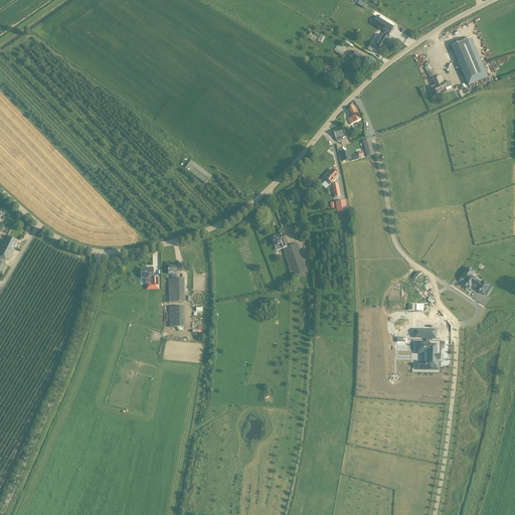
[(389,35),(393,27),(376,17),(372,24),(389,35)]
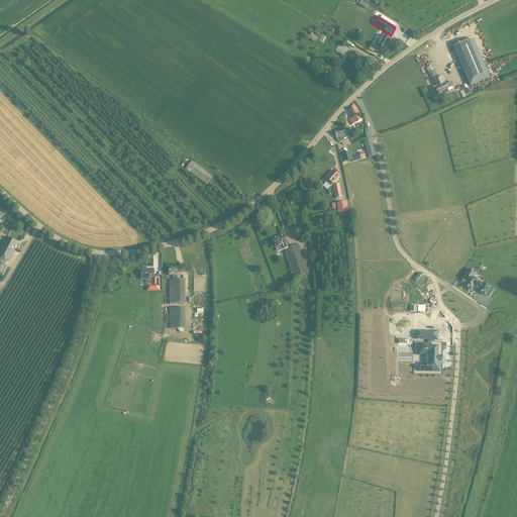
[(362,19),(357,25),(355,23),(352,27),(358,31),(365,21),(362,19)]
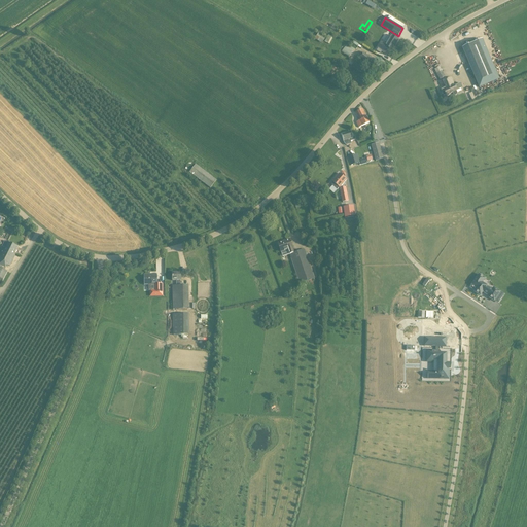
[(322,43),(325,38),(318,34),(315,39),(322,43)]
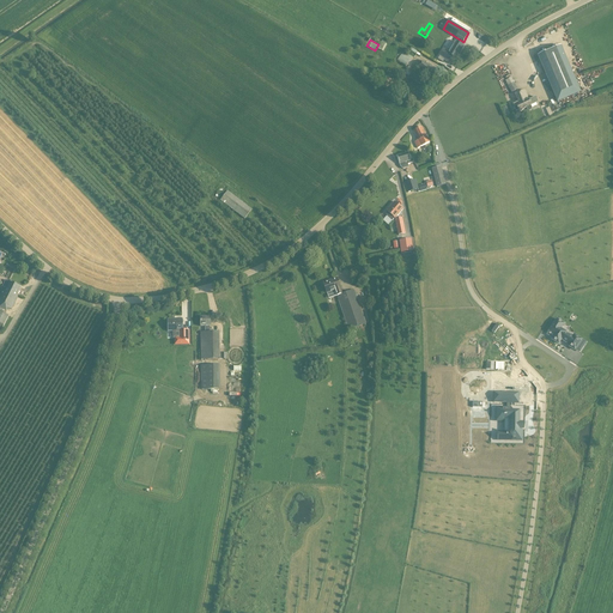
[(388,43),(382,41),(377,49),(383,53),(388,43)]
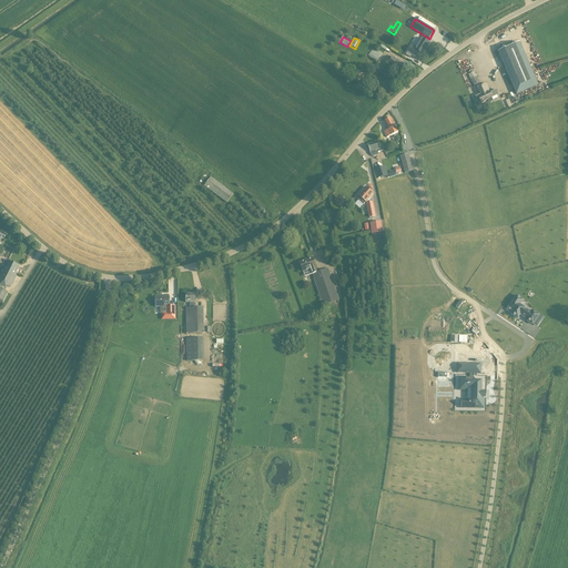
[(407,52),(412,54),(411,57),(415,59),(416,57),(418,53),(422,56),(427,48),(425,47),(428,42),(422,39),(419,38),(419,39),(417,38),(412,47),(411,47),(407,52)]
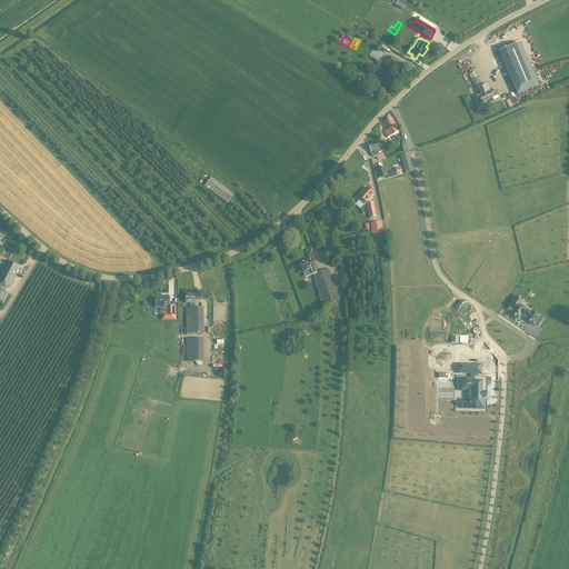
[(519,41),(499,51),(517,93),(538,83),(519,41)]
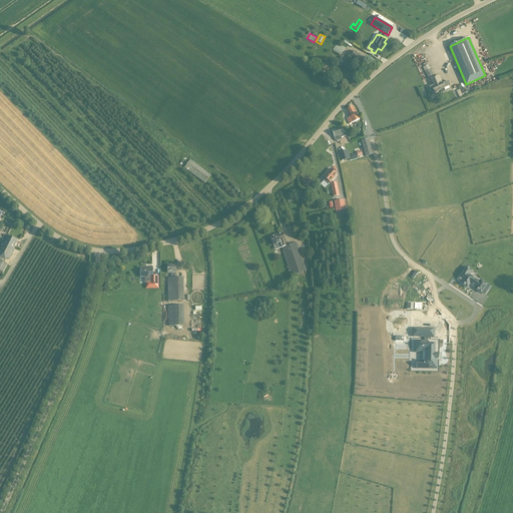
[(339,44),(333,51),(340,56),(345,49),(345,48),(347,45),(343,43),(341,45),(339,44)]
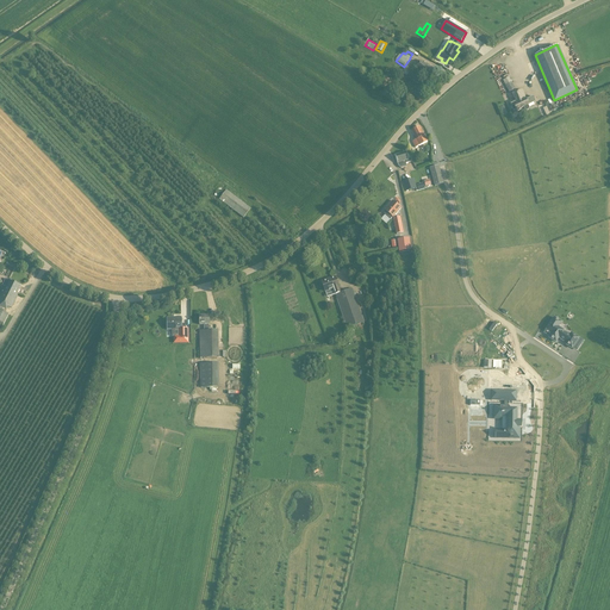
[(422,61),(415,69),(424,76),(430,68),(422,61)]
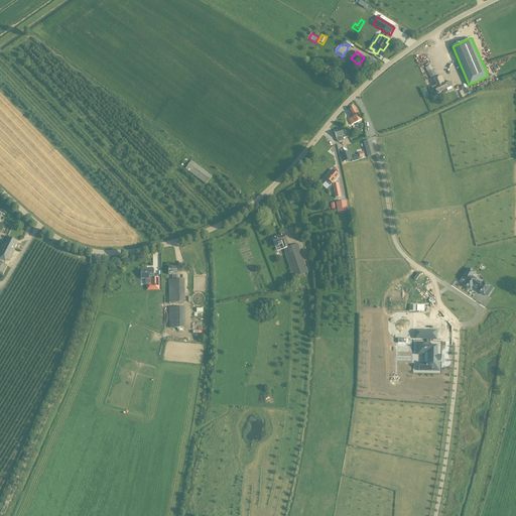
[(436,76),(432,70),(430,66),(425,69),(427,72),(430,79),(436,76)]
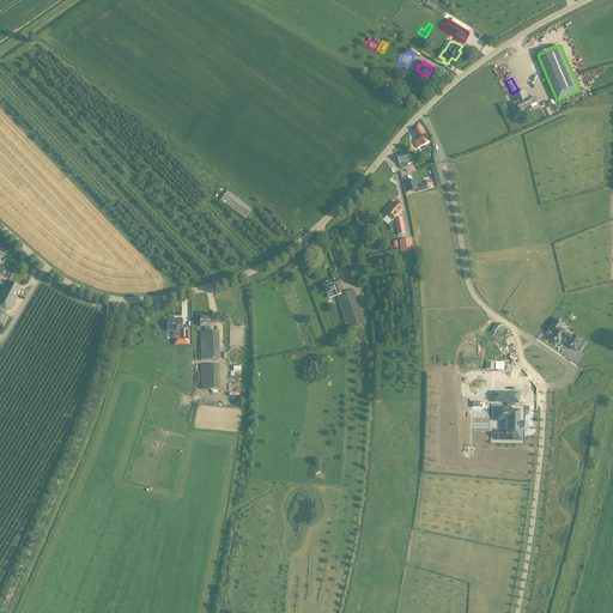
[(535,97),(528,99),(525,90),(519,93),(526,108),(527,110),(529,111),(530,110),(532,108),(530,107),(530,105),(538,103),(535,97)]
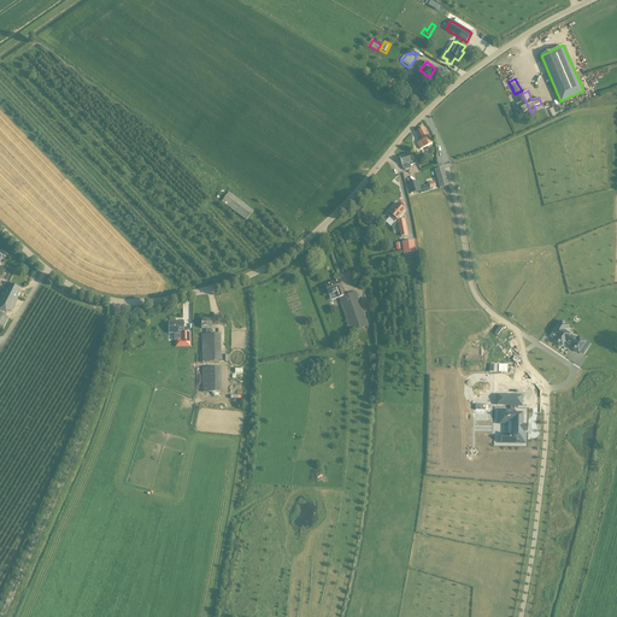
[(516,103),(518,107),(519,111),(522,111),(522,112),(529,109),(522,94),(515,98),(517,103),(516,103)]
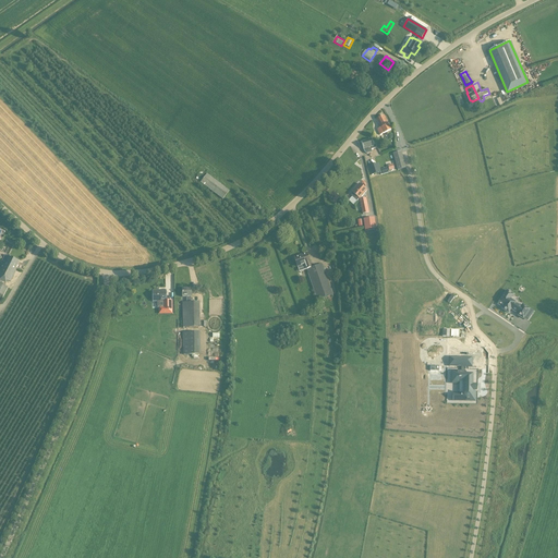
[(494,100),(497,107),(504,104),(500,98),(494,100)]
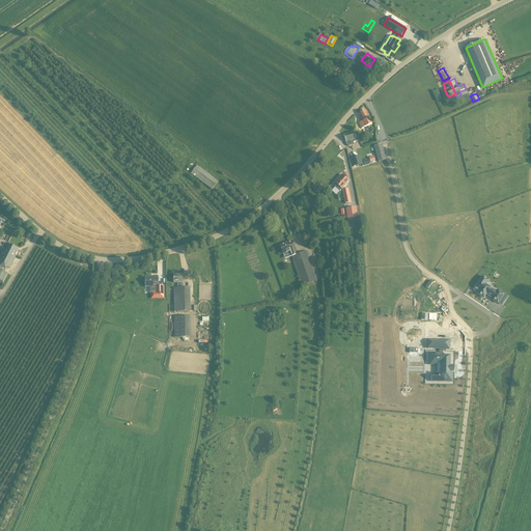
[(362,121),(359,123),(362,129),(365,128),(372,124),(365,111),(359,114),(362,121)]
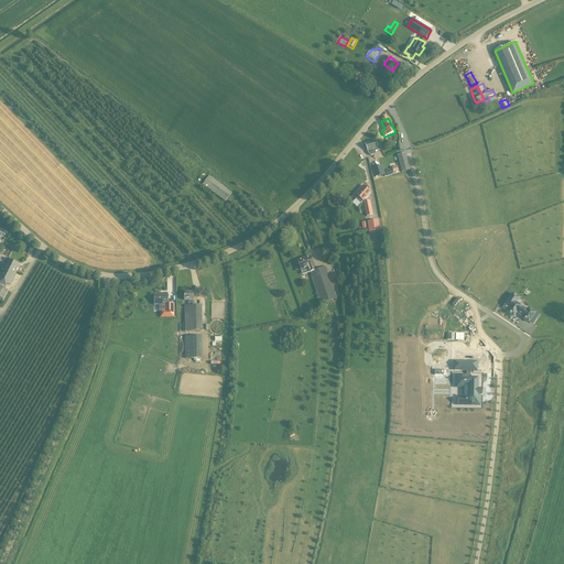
[(371,156),(376,154),(375,152),(380,150),(379,147),(377,147),(376,141),(366,144),(368,151),(367,151),(368,154),(370,155),(371,156)]
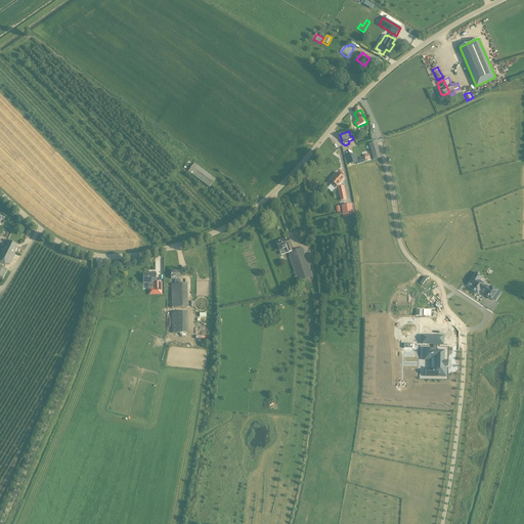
[(368,144),(373,160),(381,158),(377,142),(368,144)]
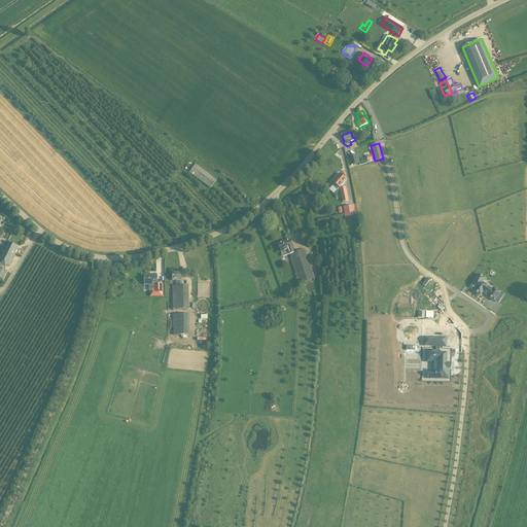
[(350,166),(359,163),(357,155),(348,157),(350,166)]
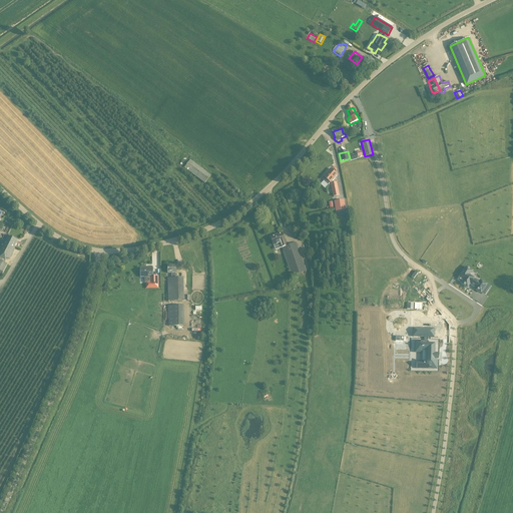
[(184,168),(204,183),(210,175),(190,160),(184,168)]
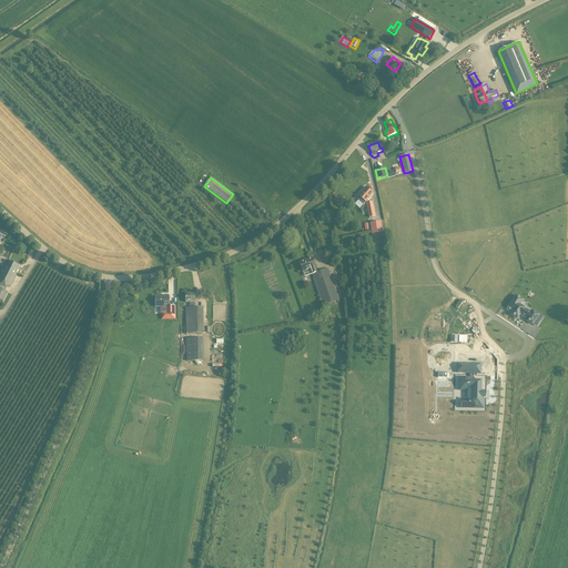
[(357,199),(357,200),(358,201),(363,205),(366,202),(373,194),(371,192),(366,188),(358,195),(358,196),(357,198),(357,199)]
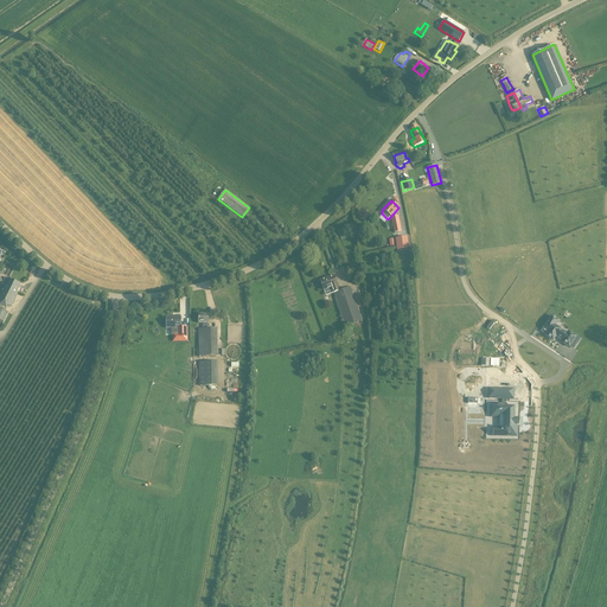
[(401,231),(401,227),(398,216),(391,217),(394,228),(394,232),(401,231)]
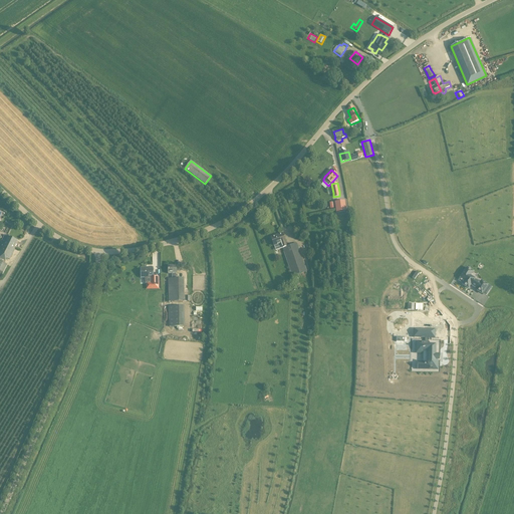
[(344,201),(334,203),(337,222),(347,221),(344,201)]
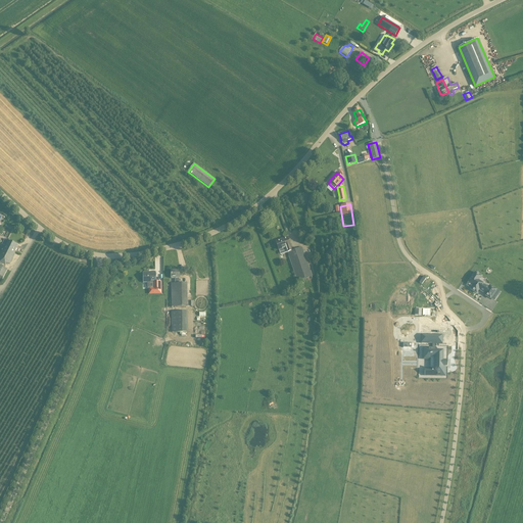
[(279,251),(281,255),(287,253),(297,282),(313,276),(302,247),(292,251),(290,246),(291,246),(287,237),(275,241),(279,251)]
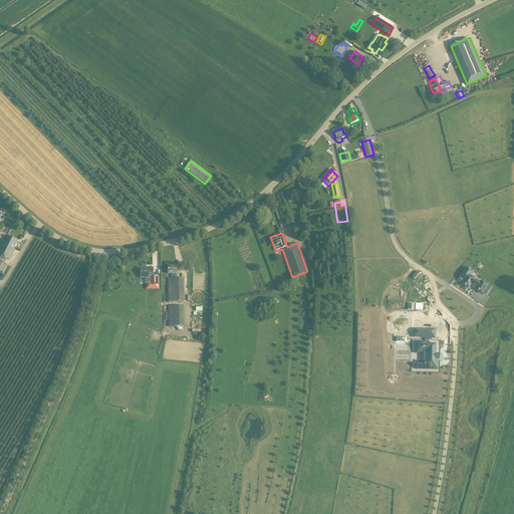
[(0,254),(10,260),(15,249),(14,248),(17,241),(8,237),(4,235),(1,241),(5,242),(4,244),(3,244),(0,249),(0,254)]
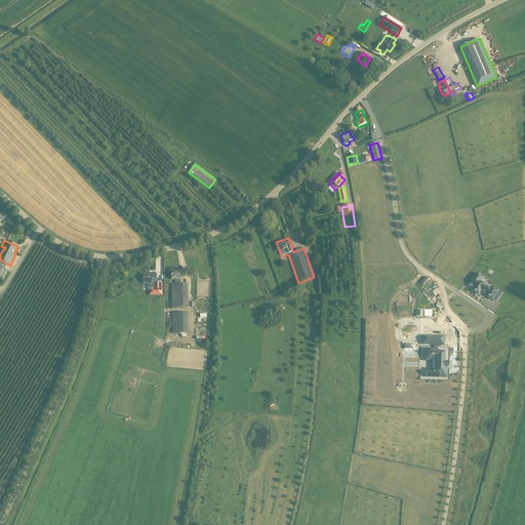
[(188,284),(179,284),(179,280),(180,280),(180,272),(171,272),(171,280),(175,280),(175,284),(171,285),(172,309),(189,309),(188,284)]
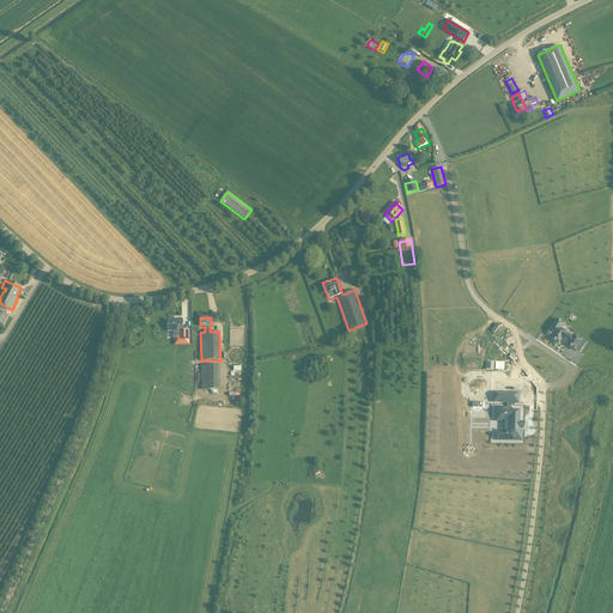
[(548,332),(546,334),(552,338),(551,339),(558,344),(562,339),(568,344),(568,345),(569,346),(569,345),(574,349),(575,350),(580,343),(583,345),(586,343),(581,339),(574,334),(572,337),(565,333),(566,332),(560,328),(564,323),(557,319),(548,331),(548,332)]
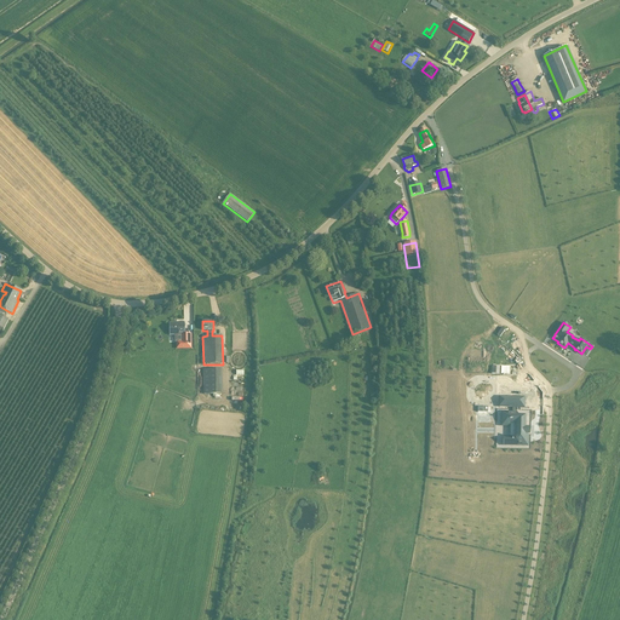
[(191,349),(191,334),(184,334),(184,323),(178,323),(178,325),(171,325),(171,334),(182,334),(182,342),(176,342),(177,349),(191,349)]
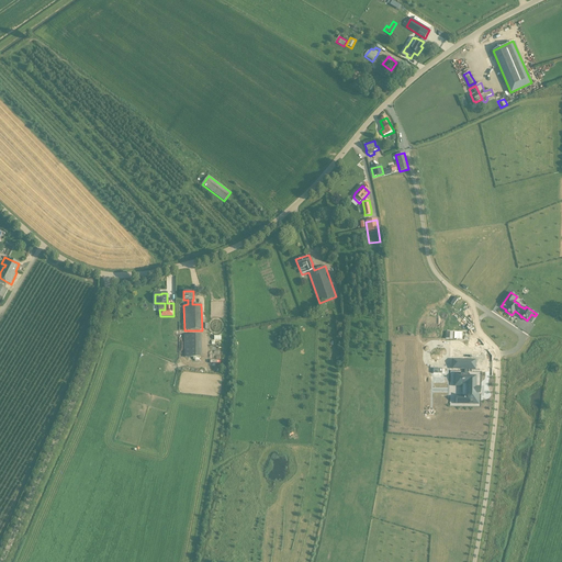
[(491,299),(487,304),(493,307),(496,302),(491,299)]
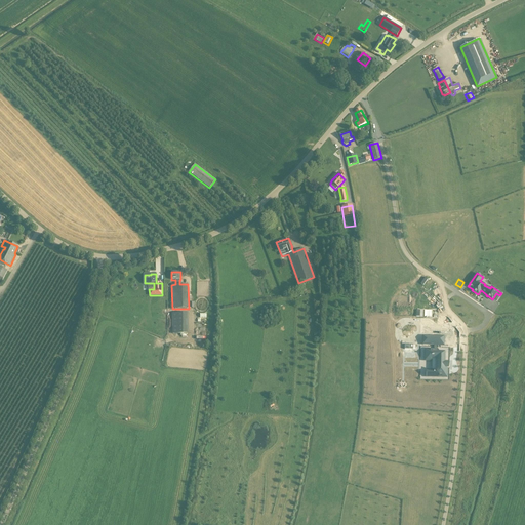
[(187,334),(189,334),(189,313),(171,313),(172,334),(182,334),(182,336),(187,336),(187,334)]
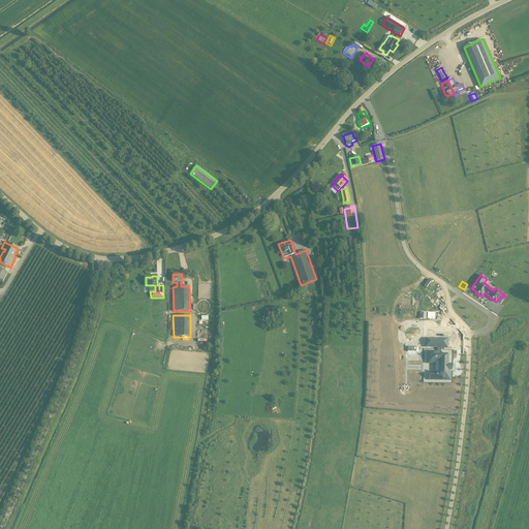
[(423,320),(391,319),(392,333),(412,333),(412,343),(396,343),(396,381),(434,381),(433,344),(417,343),(416,333),(423,333),(423,320)]
